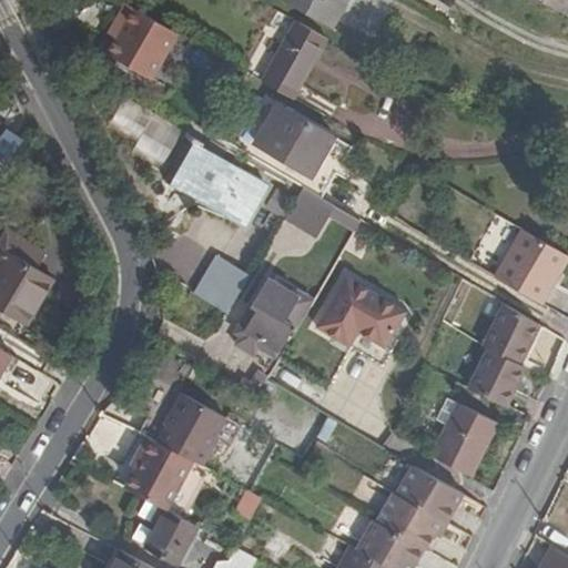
[(348,0),(284,0),(334,27),(348,0)]
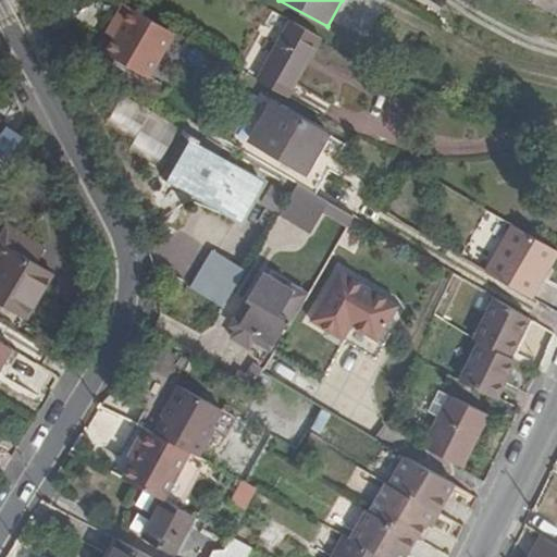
[(556,0),(520,0),(556,20),(556,16),(556,0)]
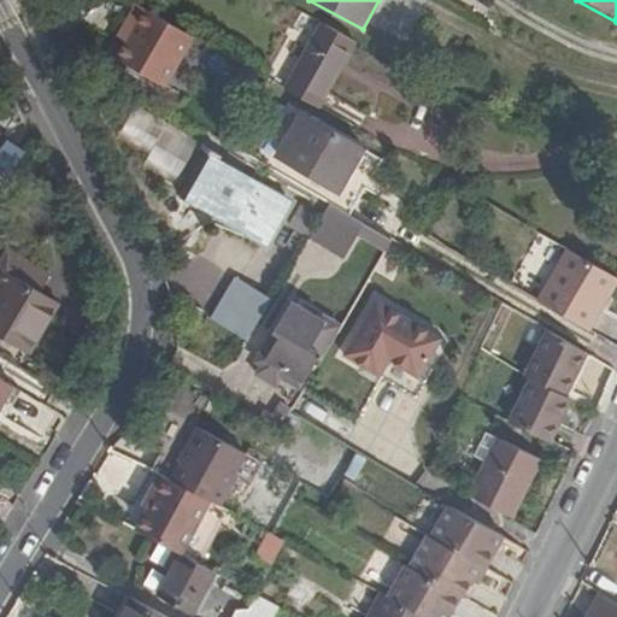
[(192,36),(134,4),(119,30),(128,35),(123,42),(115,59),(164,87),(192,36)]
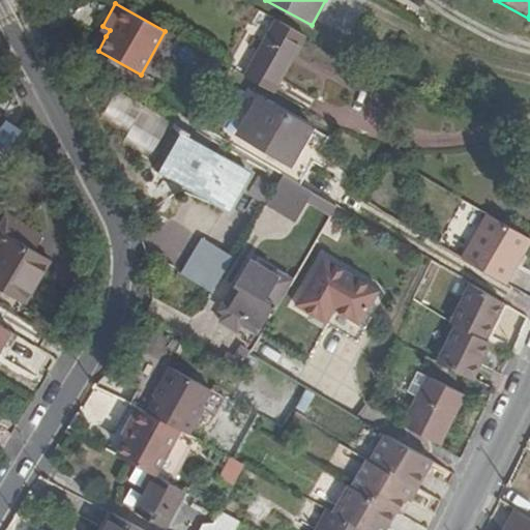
[(305,37),(277,21),(246,78),(274,93),(305,37)]
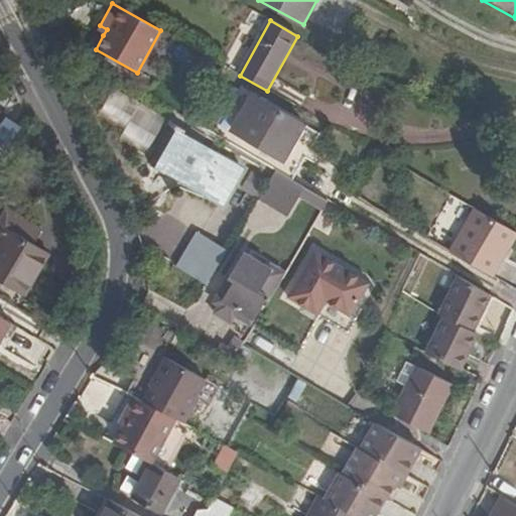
[(107,29),(100,25),(97,31),(103,35),(107,29)]
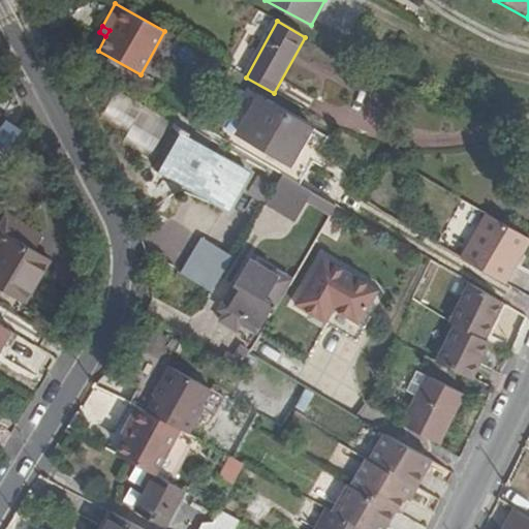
[(314,132),(260,102),(240,139),(291,169),(314,132)]
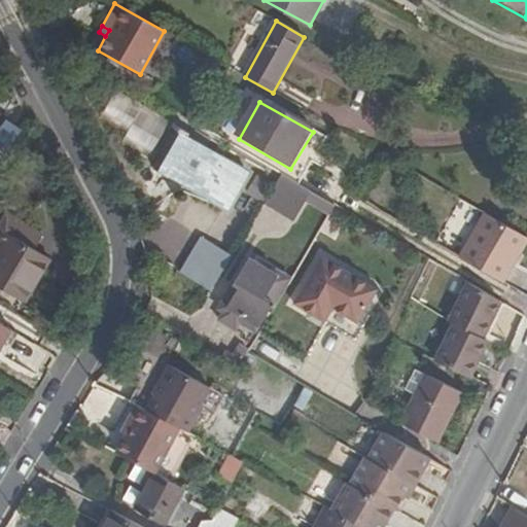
[(23,131),(5,120),(0,129),(0,144),(11,151),(23,131)]
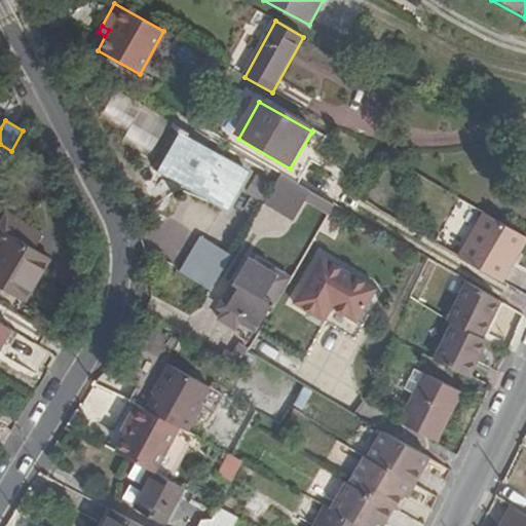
[(162,171),(204,193),(228,208),(247,173),(181,136),(162,171)]
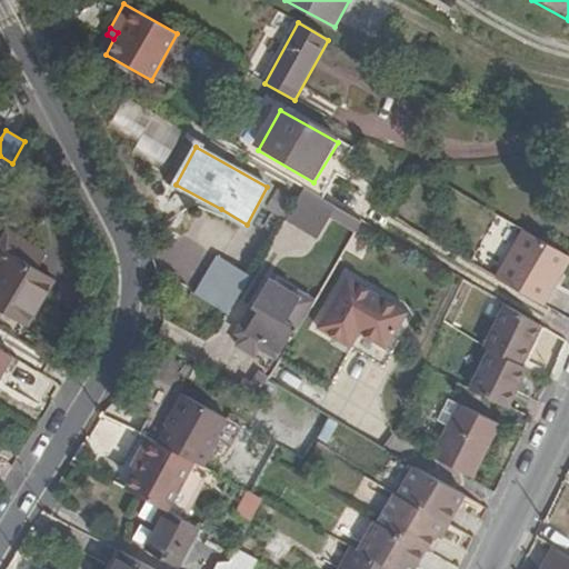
[(281,222),(315,239),(331,207),(298,190),(281,222)]
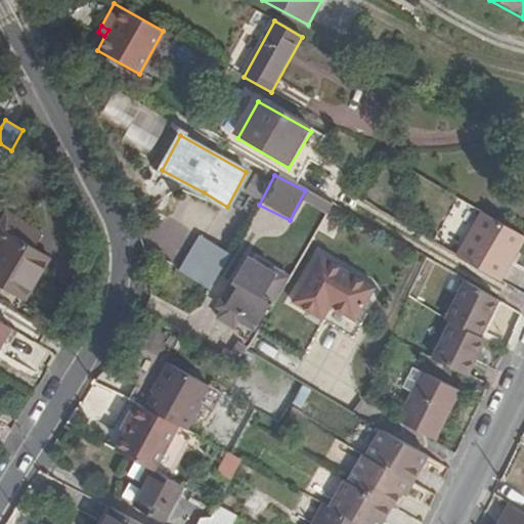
[(0,282),(26,299),(51,258),(37,249),(45,236),(8,214),(0,226),(0,235),(5,239),(0,248),(0,282)]
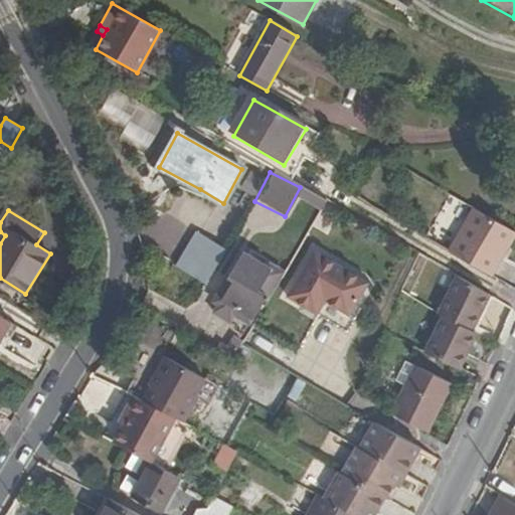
[(495,276),(514,243),(514,231),(490,217),(477,210),(454,251),(495,276)]
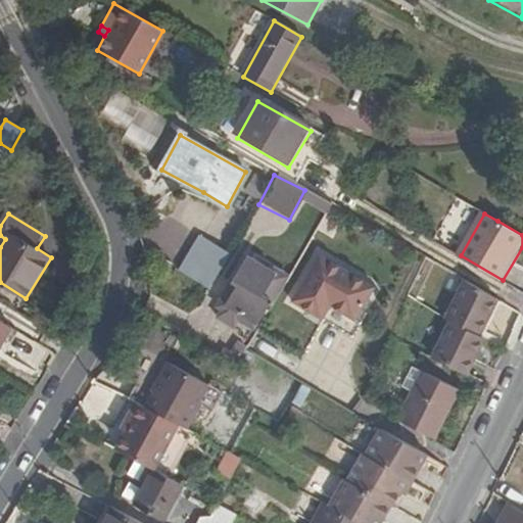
[(175,272),(206,290),(229,253),(196,234),(175,272)]
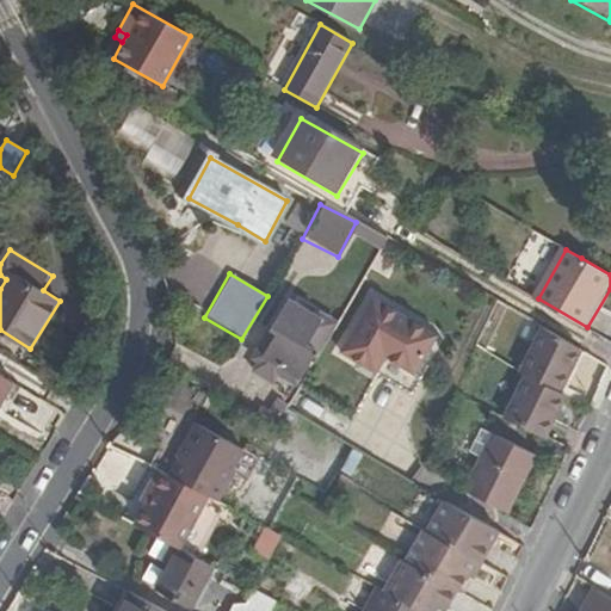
[(338,325),(290,298),(255,352),(306,380),(338,325)]
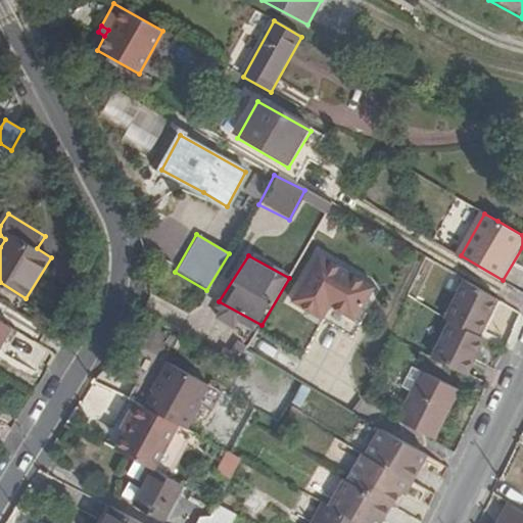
[(347,325),(369,292),(317,256),(286,301),(305,315),(311,306),(320,314),(324,308),(347,325)]
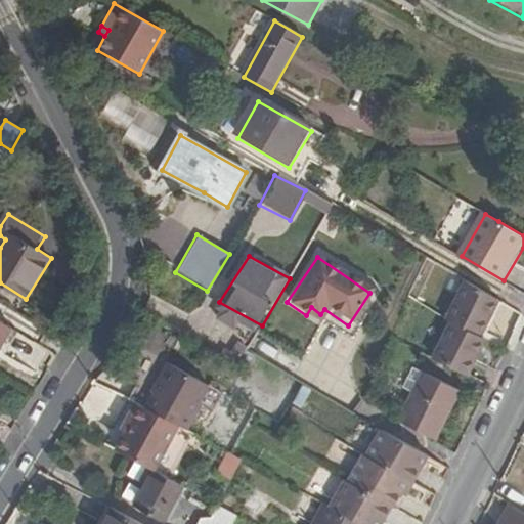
[(453,322),(479,337),(487,320),(497,300),(467,282),(448,320),(453,322)]
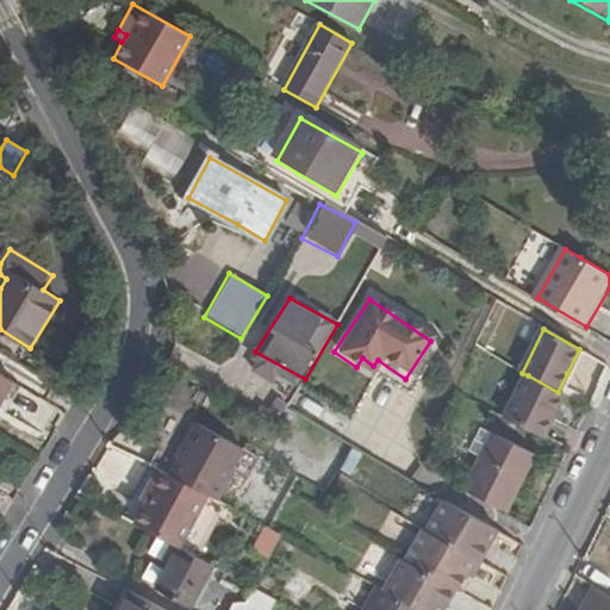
[(573,375),(585,353),(579,349),(567,373),(573,375)]
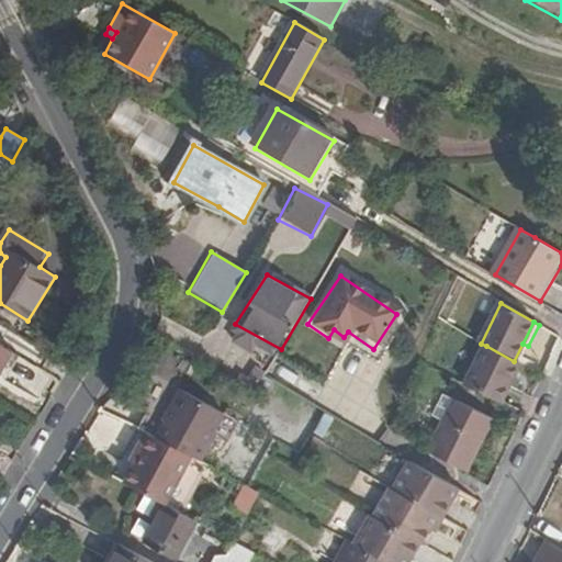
[(0,372),(15,348),(0,339),(0,372)]
